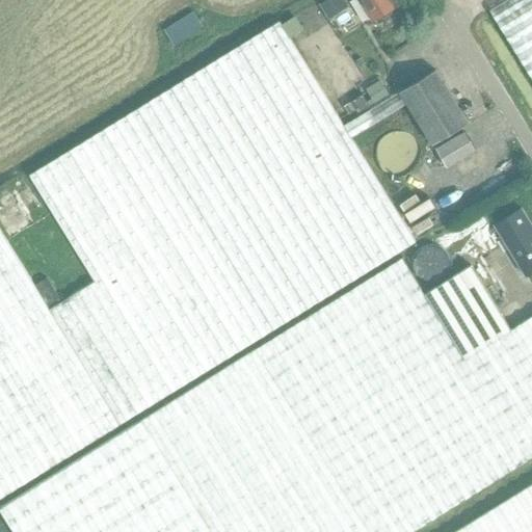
[(327,19),(346,6),(342,0),(326,0),(319,5),(327,19)]
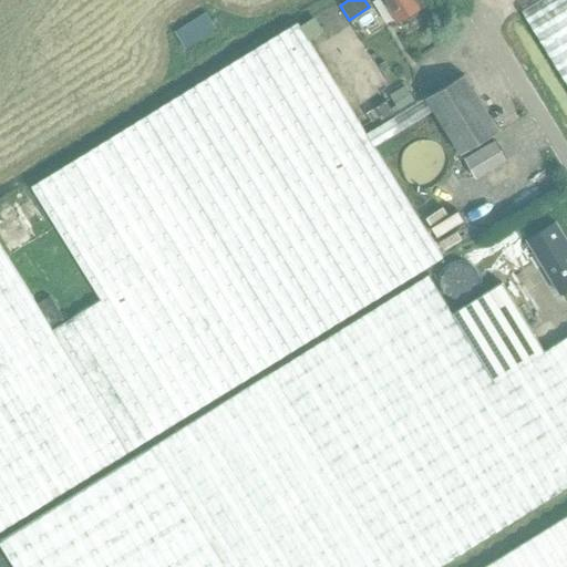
[(381,0),(397,23),(425,4),(422,0),(370,0),(371,0),(370,0),(381,0)]
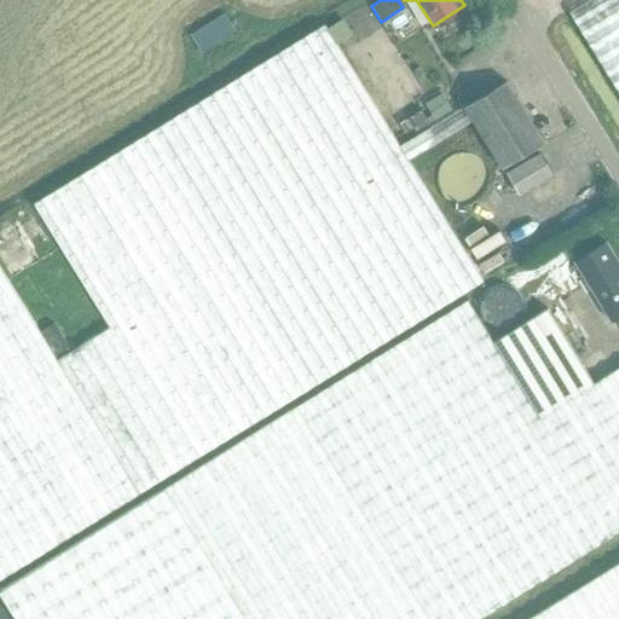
[(618,0),(590,0),(570,13),(618,93),(618,0)]
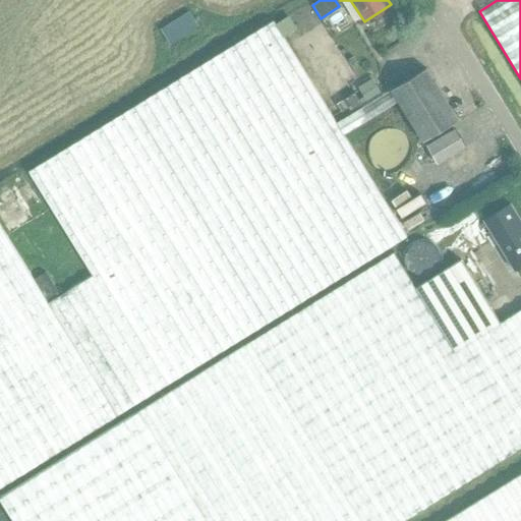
[(188,12),(160,31),(170,46),(198,27),(188,12)]
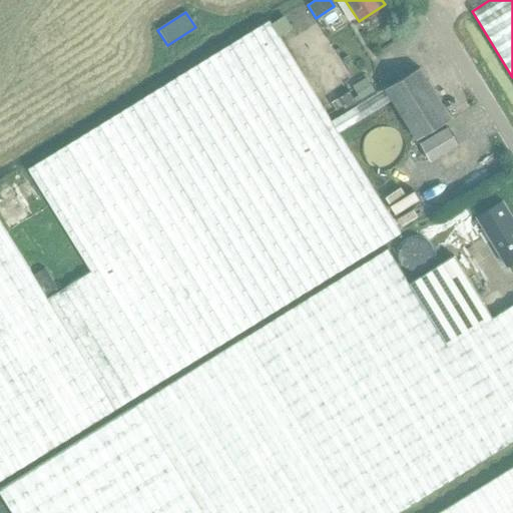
[(393,100),(386,89),(332,121),(269,21),(28,169),(91,272),(48,299),(46,295),(33,275),(0,222),(0,481),(126,403),(401,234),(339,133),(393,100)]
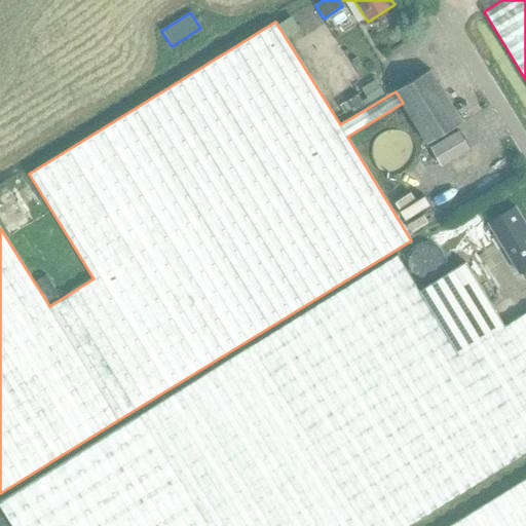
[(396,90),(396,91),(403,103),(427,143),(461,122),(429,70),(396,90)]
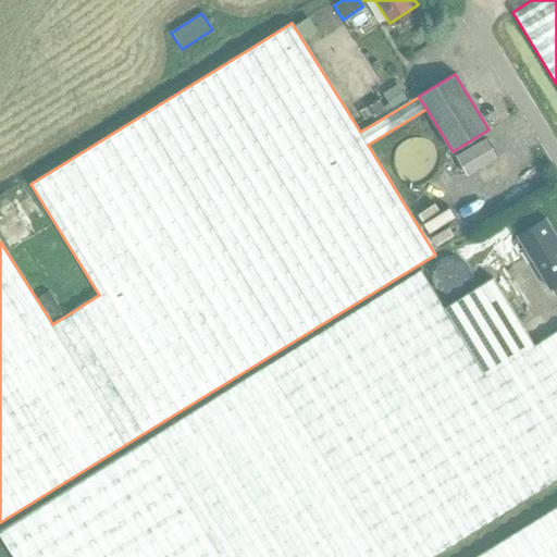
[(397,86),(383,95),(392,109),(406,100),(397,86)]
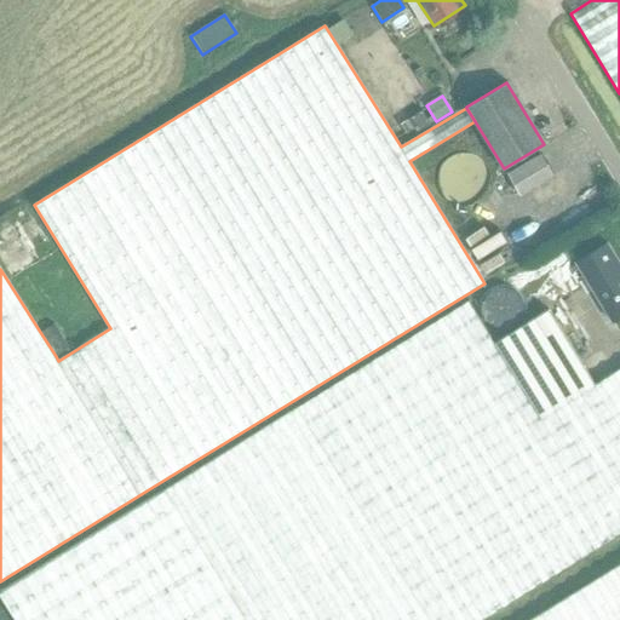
[(408,119),(401,125),(407,135),(414,128),(418,133),(430,125),(420,110),(408,119)]
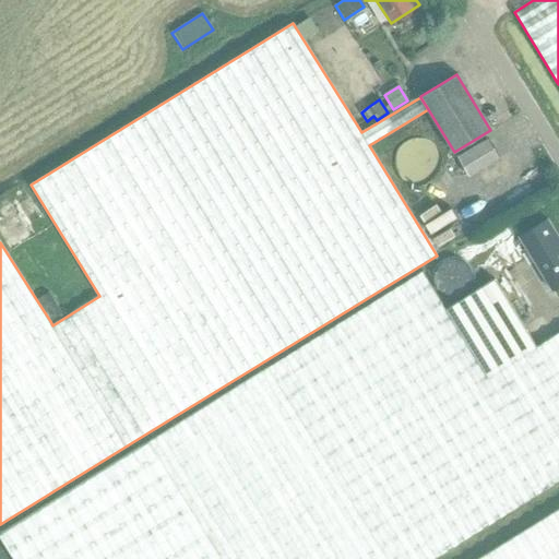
[(438,170),(439,165),(437,155),(435,151),(431,147),(424,141),(419,140),(414,139),(408,140),(403,141),(395,146),(390,154),(388,159),(388,165),(389,173),(391,178),(393,181),(397,185),(402,188),(411,190),(416,190),(421,189),(424,188),(429,183),(432,181),(436,175),(438,170)]
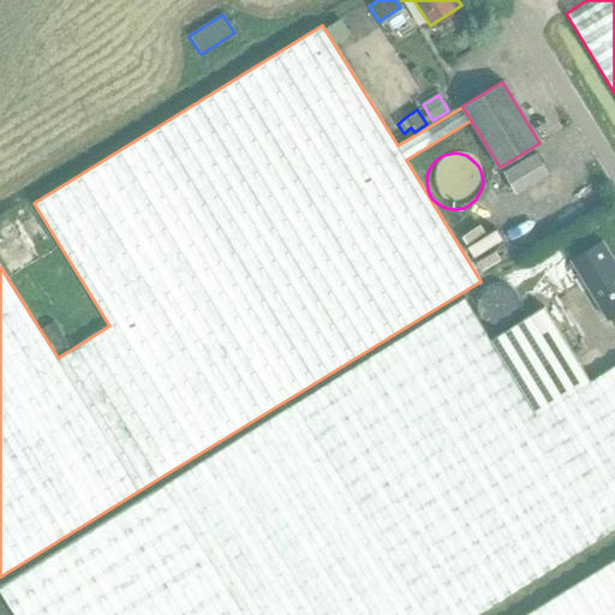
[(537,153),(503,173),(515,195),(550,174),(537,153)]
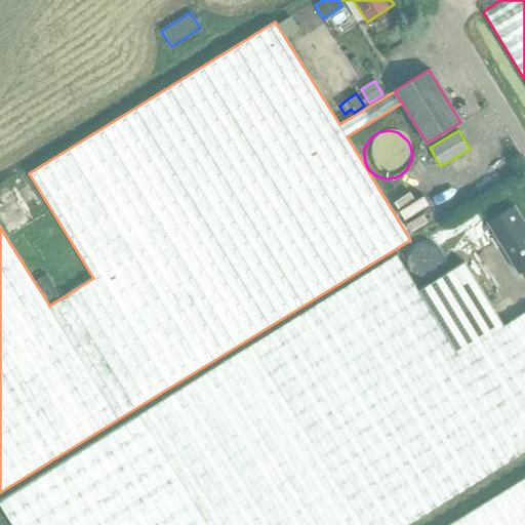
[(524,226),(514,206),(488,221),(496,235),(503,246),(519,272),(524,268),(524,226)]
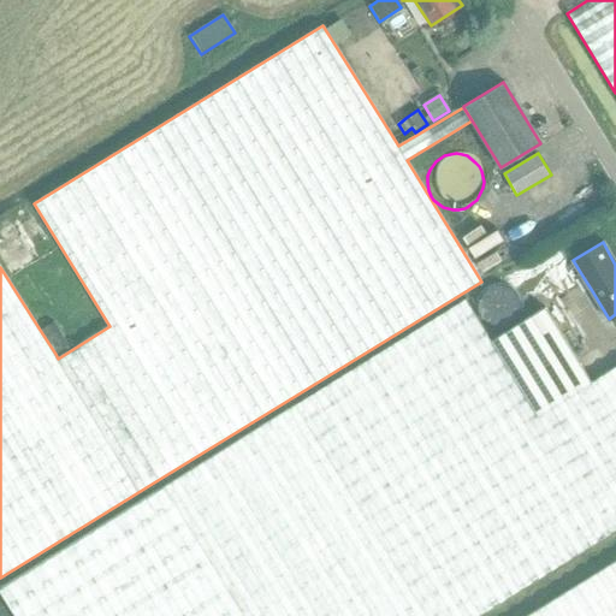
[(16,576),(0,586),(0,587),(17,615),(478,615),(615,531),(615,366),(590,383),(540,414),(537,416),(465,298),(144,499),(16,576)]
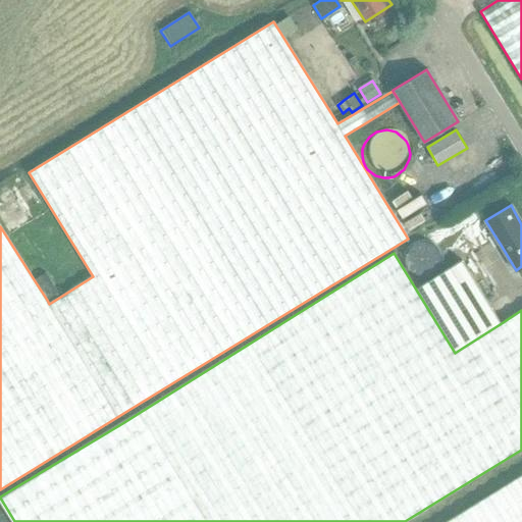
[(458,351),(500,324),(460,261),(418,288),(458,351)]
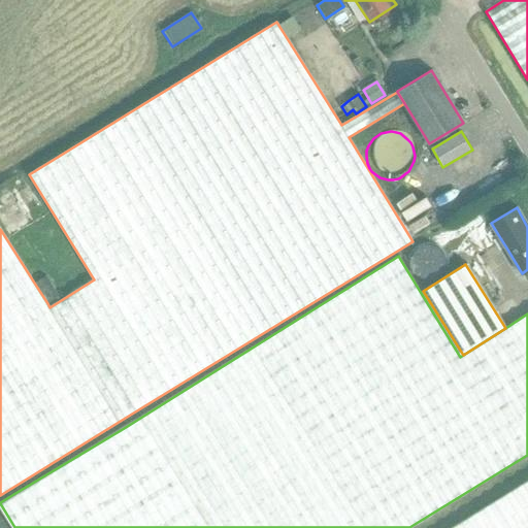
[(45,276),(34,283),(47,303),(58,296),(45,276)]
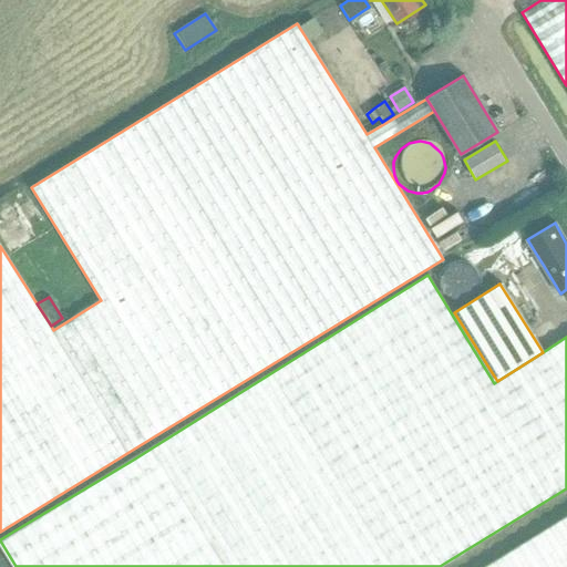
[(566,566),(566,515),(483,566),(566,566)]
